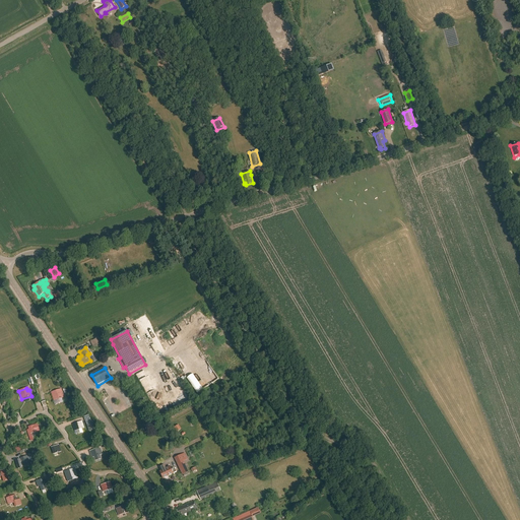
[(51,392),(54,401),(64,398),(61,389),(51,392)]
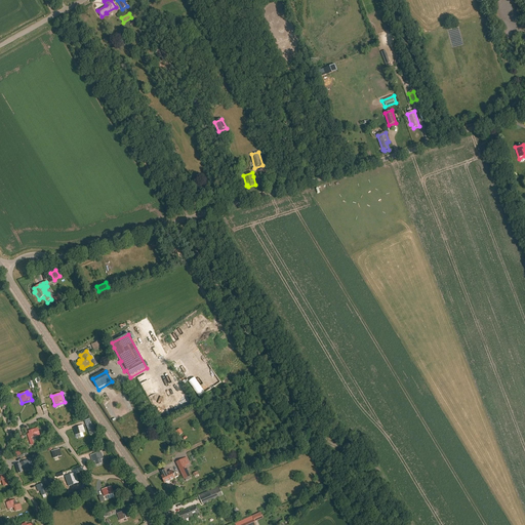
[(91,423),(86,426),(90,436),(95,434),(91,423)]
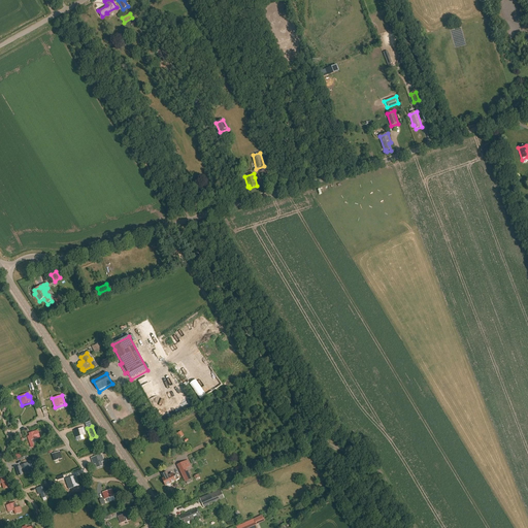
[(75,437),(85,434),(83,428),(75,430),(76,433),(74,433),(75,437)]
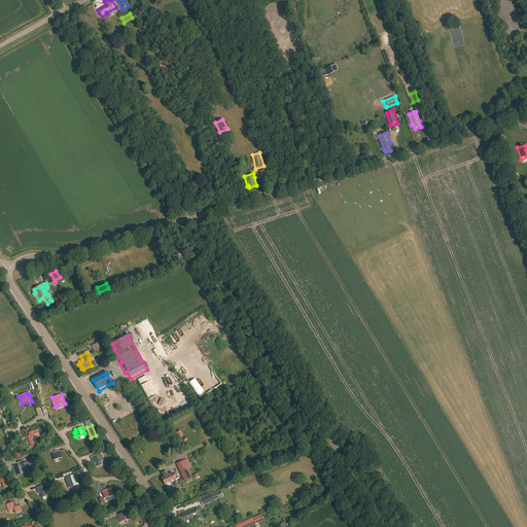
[(29,435),(27,436),(31,446),(33,446),(31,440),(40,436),(38,429),(29,433),(29,435)]
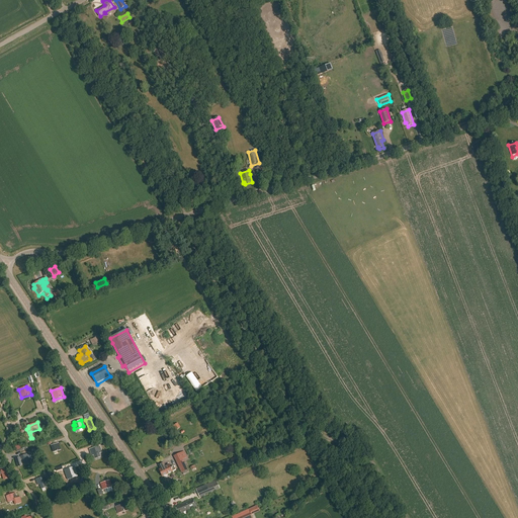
[(53,453),(61,450),(59,444),(51,446),(53,453)]
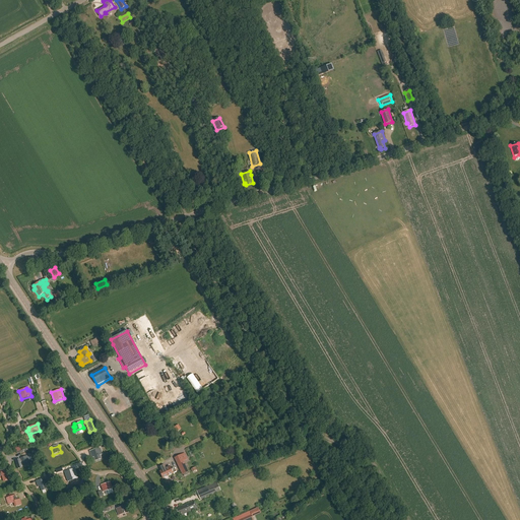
[(91,458),(94,457),(102,455),(100,448),(89,451),(91,458)]
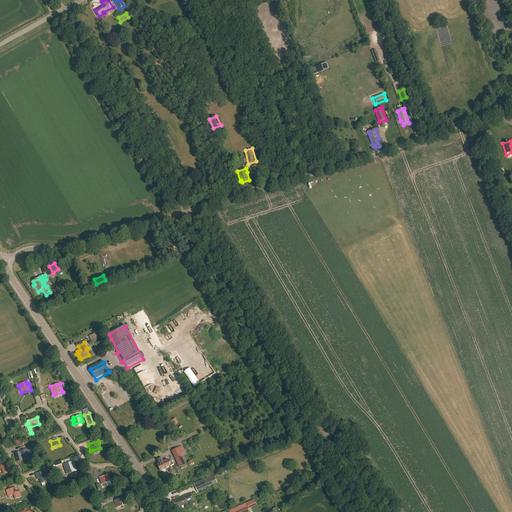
[(182,447),(172,452),(180,468),(185,466),(180,454),(184,452),(182,447)]
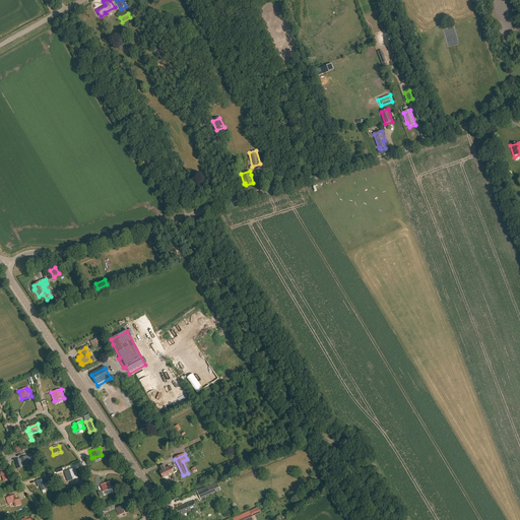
[(20,463),(21,463),(22,465),(29,462),(27,456),(20,458),(21,461),(20,461),(19,459),(13,460),(16,469),(22,467),(20,463)]
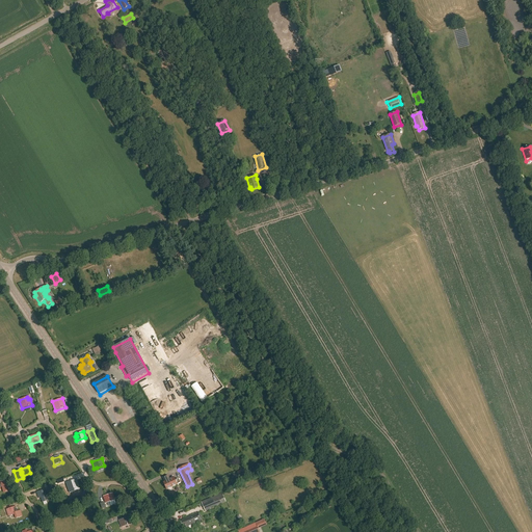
[(163,478),(164,482),(163,483),(167,491),(182,484),(181,481),(180,482),(179,480),(176,482),(175,479),(169,481),(167,476),(163,478)]
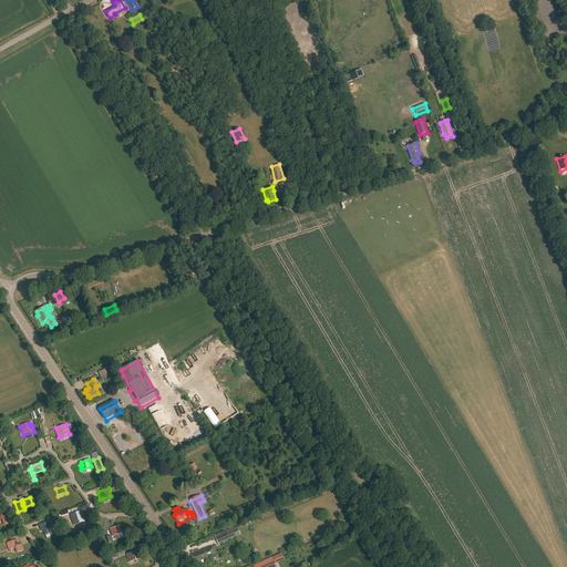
[(72,522),(83,518),(81,512),(72,514),(73,517),(71,517),(72,522)]
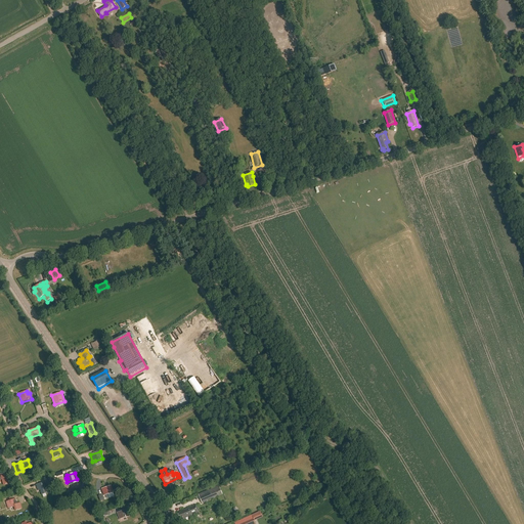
[(38,491),(40,490),(41,494),(49,492),(45,482),(38,485),(36,485),(38,491)]
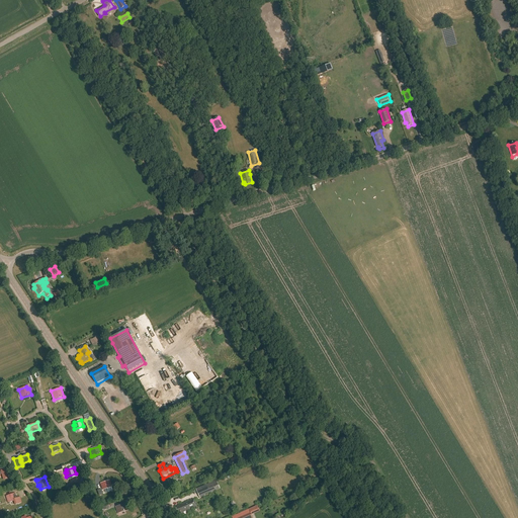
[(102,490),(111,487),(109,481),(102,483),(103,486),(101,486),(102,490)]
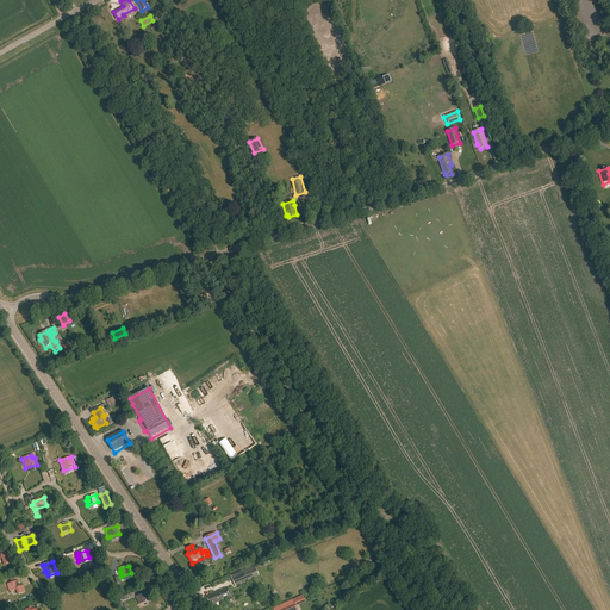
[(255,566),(231,577),(235,586),(241,584),(259,576),(255,566)]
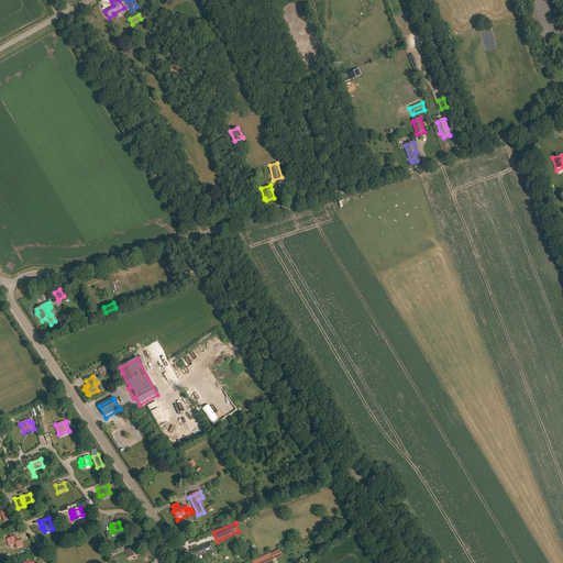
[(6,540),(7,542),(9,547),(19,544),(17,537),(8,539),(6,540)]
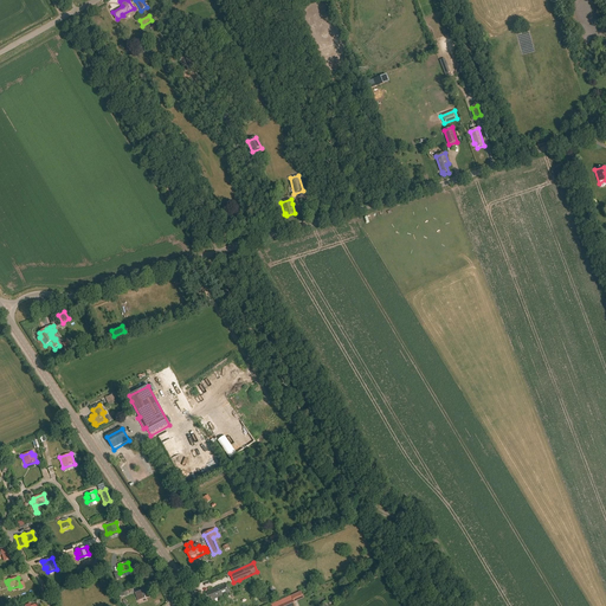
[(217,601),(223,599),(221,598),(230,594),(226,586),(207,593),(208,594),(206,595),(208,601),(208,600),(210,604),(216,601),(217,605),(213,605),(219,605),(219,604),(218,604),(217,601)]
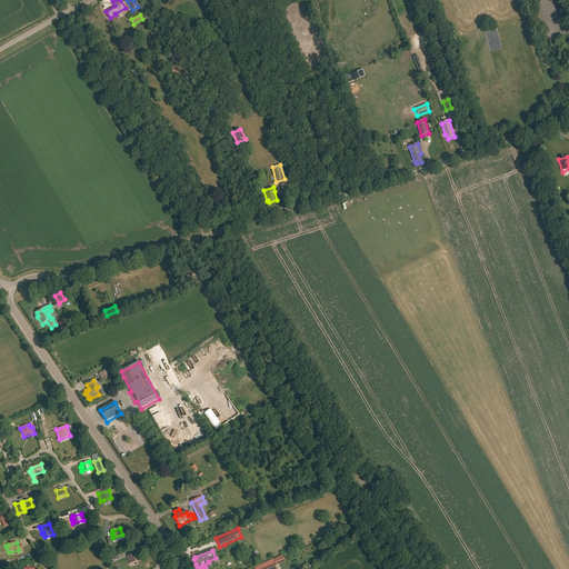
[(138,552),(127,557),(129,565),(141,560),(138,552)]
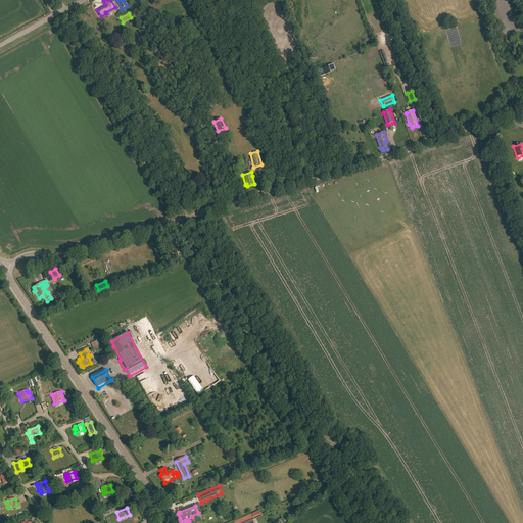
[(293,512),(290,514),(292,518),(303,512),(301,508),(296,511),(294,513),(293,512)]
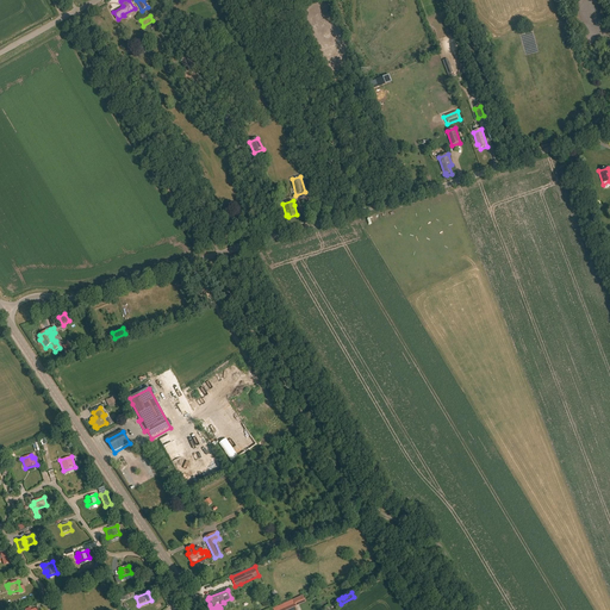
[(275,608),(275,609),(297,609),(293,599),(275,608)]
